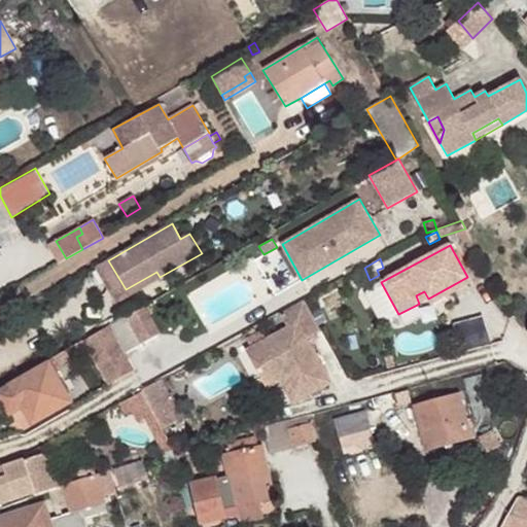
[(97,267),(117,302),(160,277),(156,272),(126,289),(108,260),(97,267)]
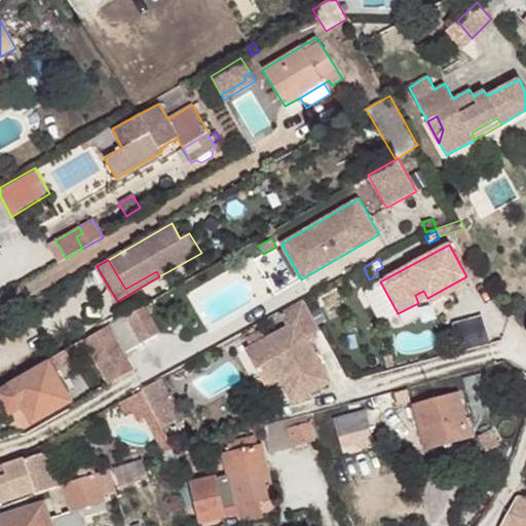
[(427,298),(429,304),(470,283),(466,276),(427,298)]
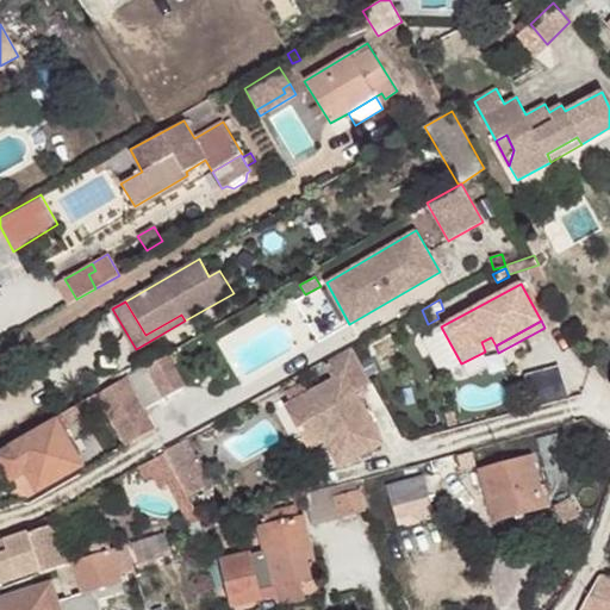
[(439,371),(444,373),(461,363),(441,327),(424,335),(422,341),(439,371)]
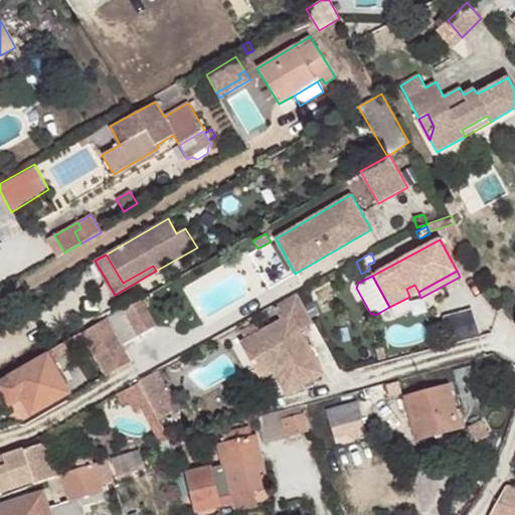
[(406,289),(409,297),(418,292),(414,285),(406,289)]
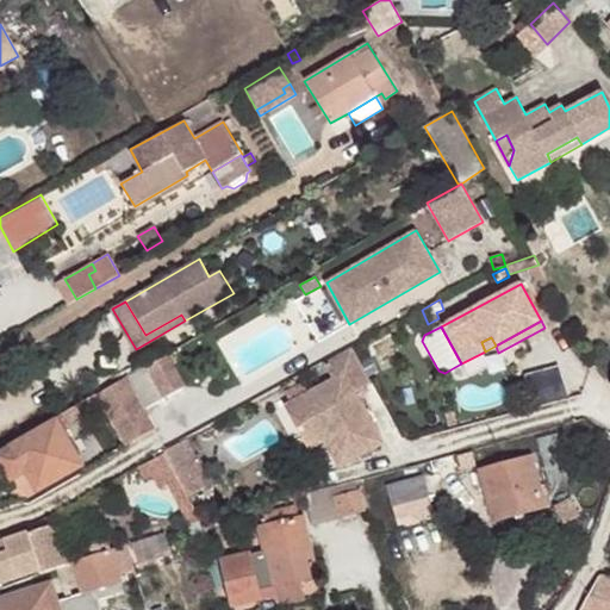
[(284,406),(304,442),(328,430),(347,464),(384,442),(362,399),(353,405),(348,396),(358,391),(372,384),(352,348),(324,363),(332,379),(284,406)]
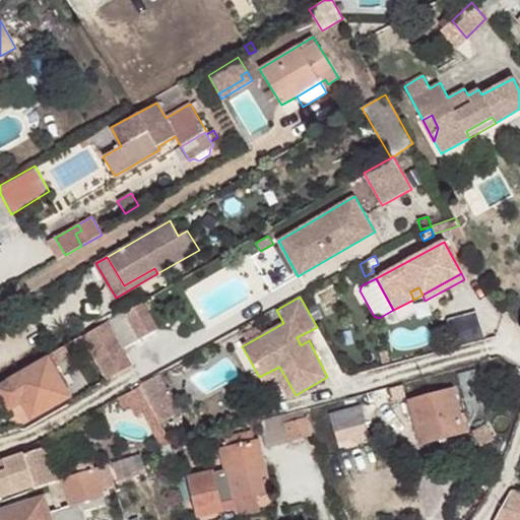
[(110,321),(124,348),(157,329),(142,303),(110,321)]
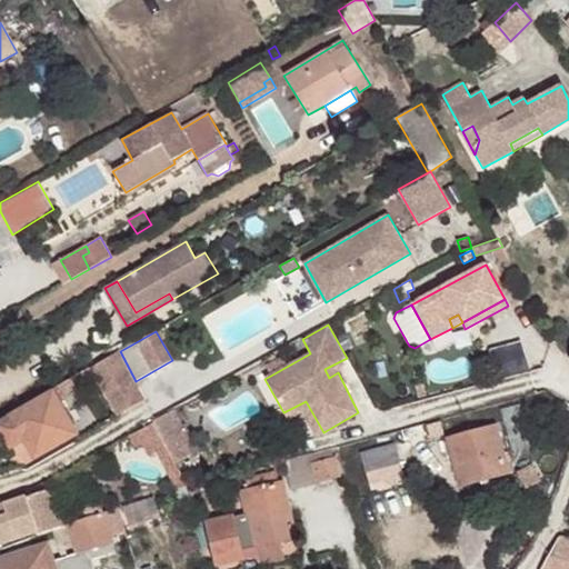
[(91,366),(118,415),(143,400),(117,351),(91,366)]
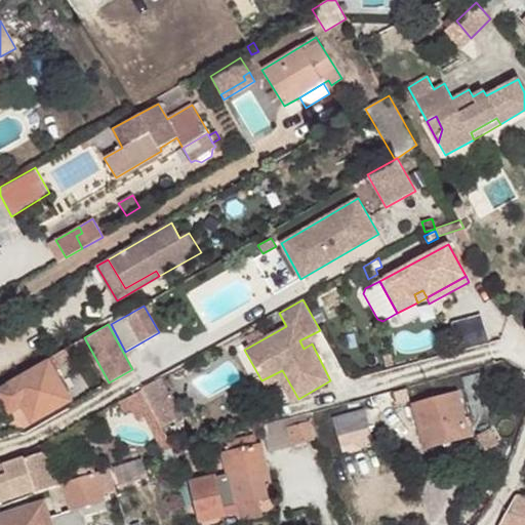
[(299,340),(304,349),(312,344),(308,336),(299,340)]
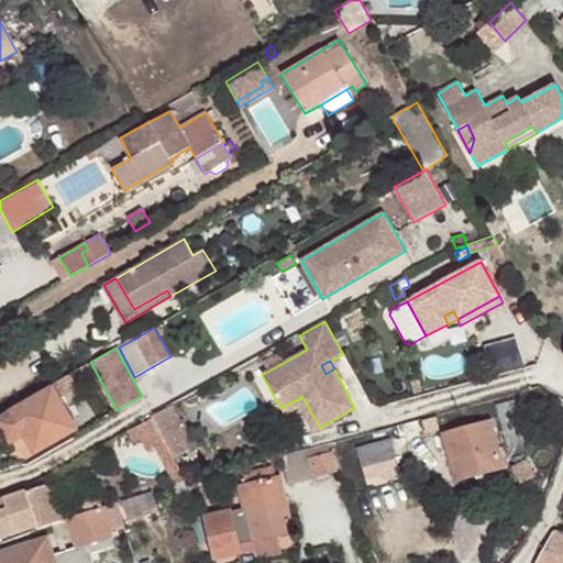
[(52,389),(57,399),(77,387),(69,374),(50,386),(52,389)]
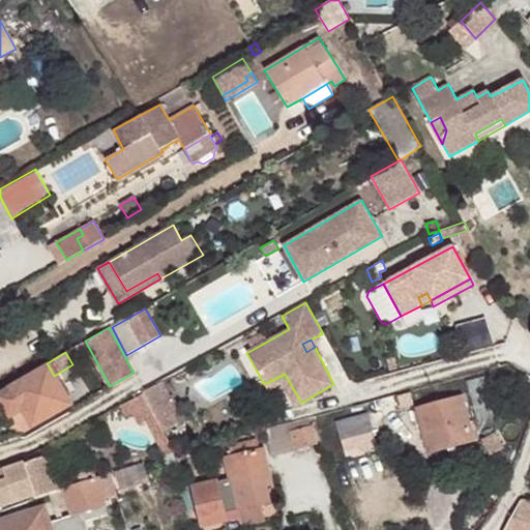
[(0,393),(0,403),(8,417),(23,409),(32,427),(70,405),(54,376),(49,366),(11,387),(11,388),(0,393)]
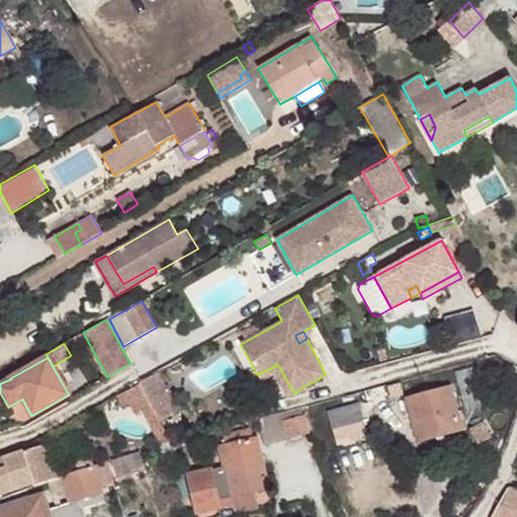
[(276,374),(288,396),(294,393),(278,365),(257,375),(262,382),(276,374)]
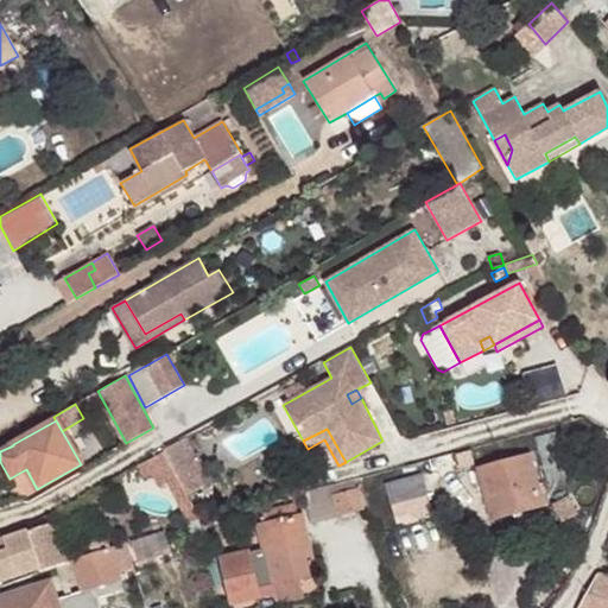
[(536,438),(539,453),(558,447),(555,432),(536,438)]
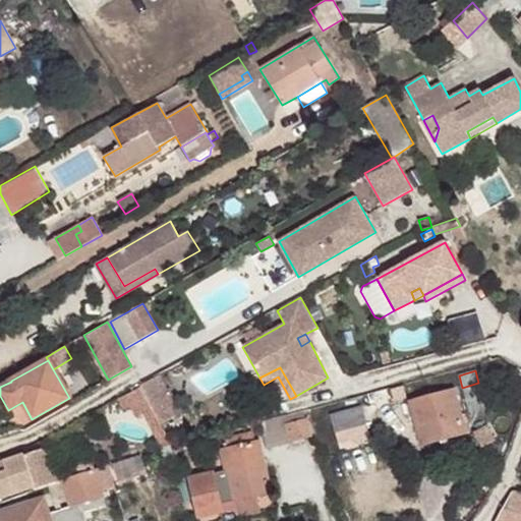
[(153,409),(161,424),(175,417),(178,418),(180,418),(181,417),(182,414),(177,405),(174,407),(157,375),(139,385),(140,388),(153,409)]
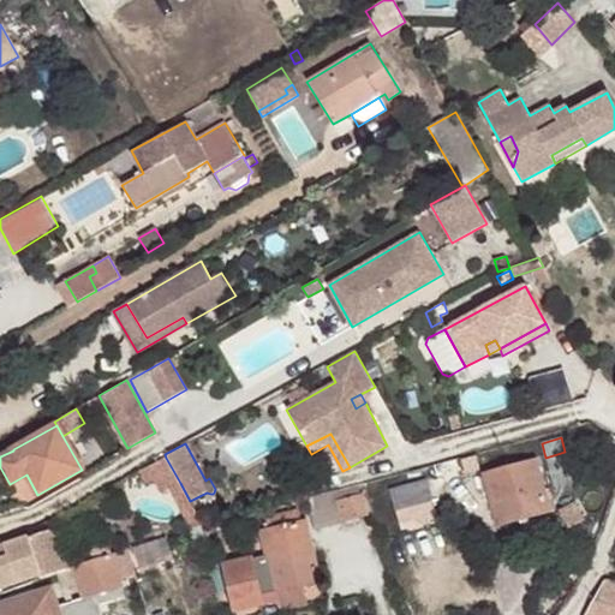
[(545,458),(554,487),(573,481),(565,452),(545,458)]
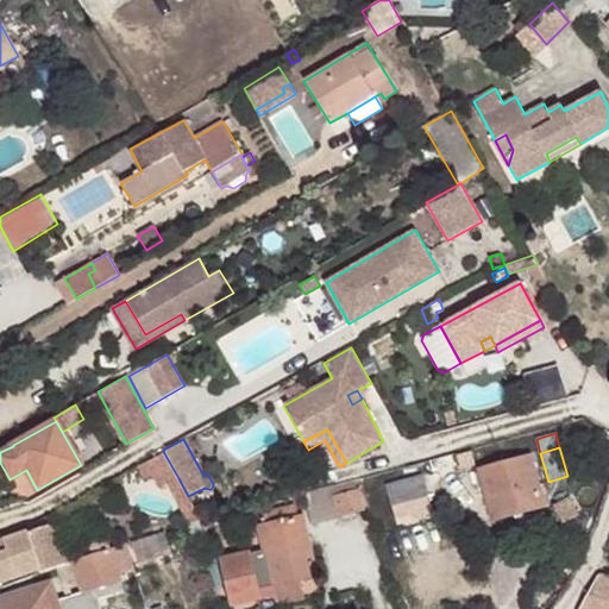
[(154,475),(159,488),(168,483),(179,478),(164,453),(138,466),(145,479),(154,475)]
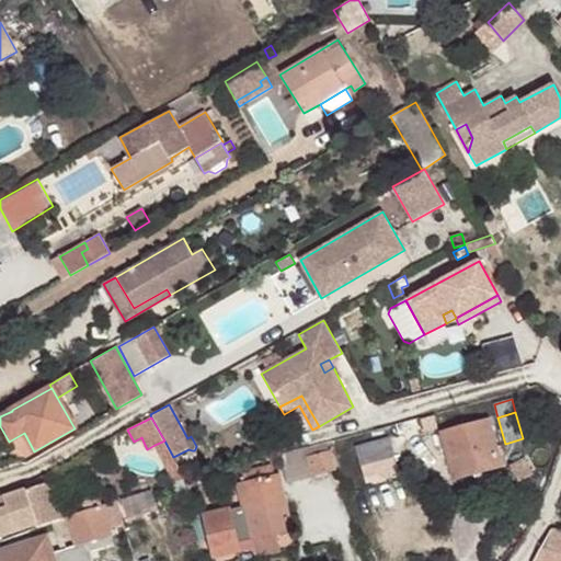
[(443,433),(455,478),(501,466),(488,421),(443,433)]
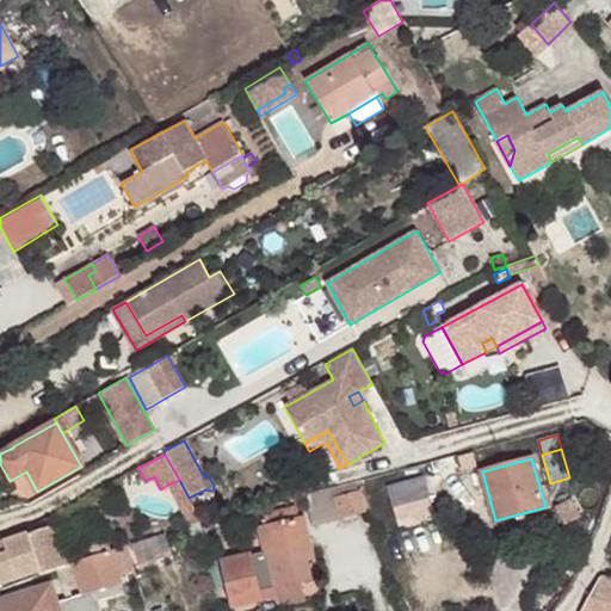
[(388,486),(394,506),(430,497),(424,476),(388,486)]
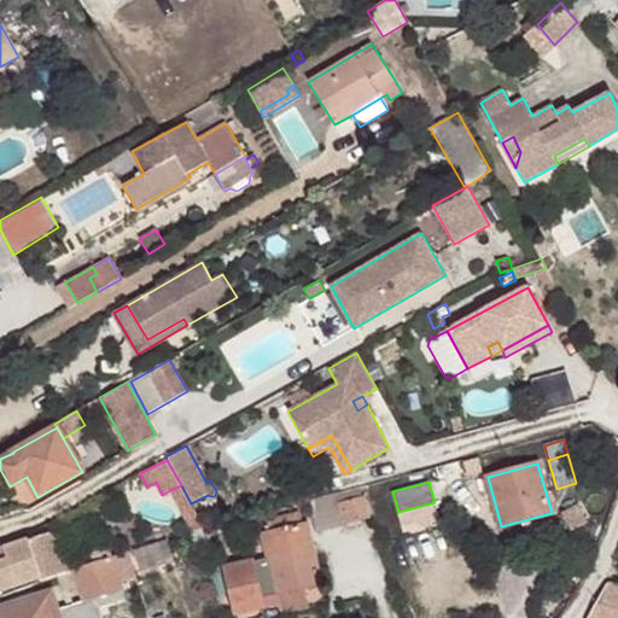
[(170,490),(185,518),(196,512),(191,503),(181,485),(170,490)]
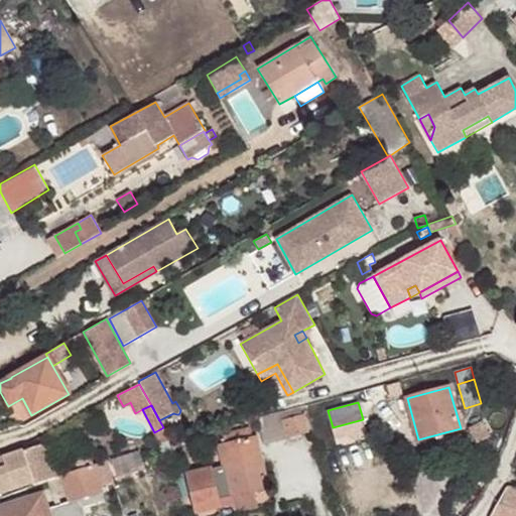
[(257,419),(263,442),(285,437),(281,420),(279,413),(257,419)]
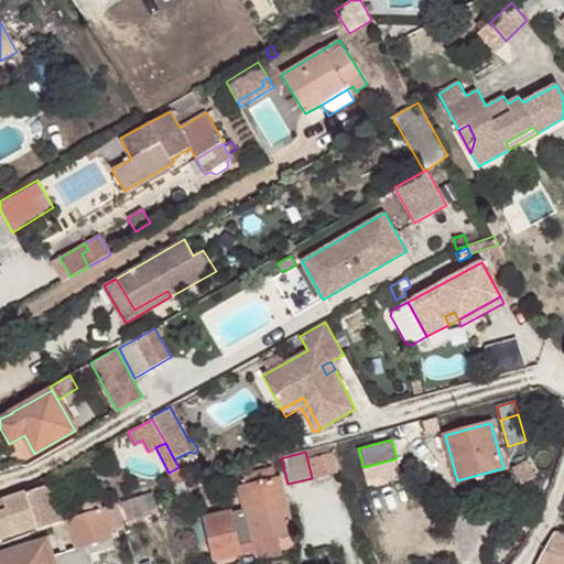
[(307,459),(312,478),(336,472),(332,453),(307,459)]
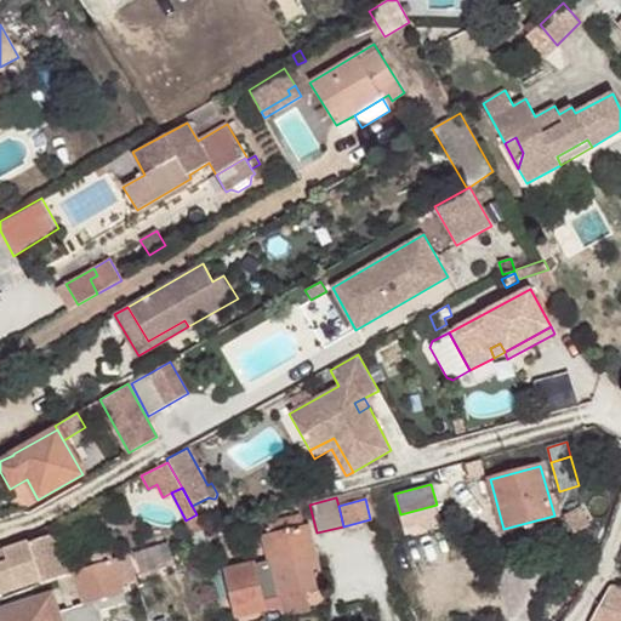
[(564,516),(575,534),(590,525),(579,507),(564,516)]
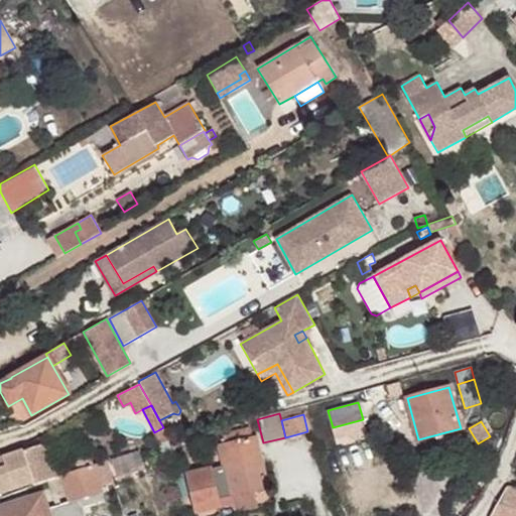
[(154,432),(160,444),(171,441),(163,427),(154,432)]
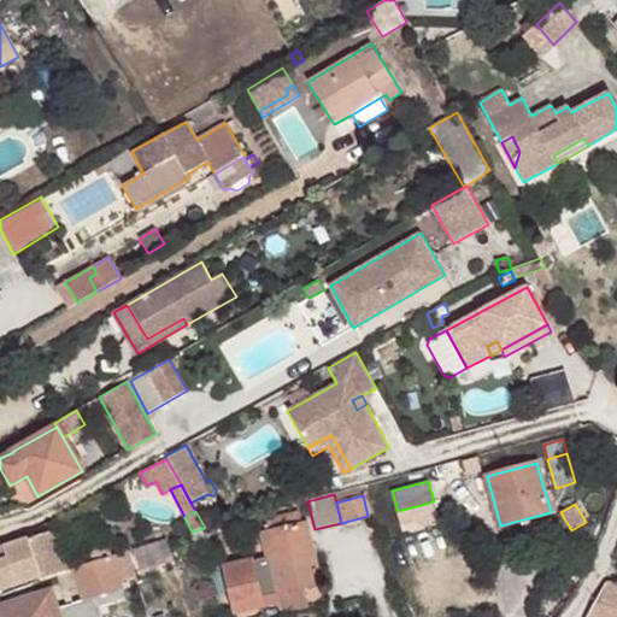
[(225,566),(235,611),(281,600),(280,592),(304,586),(321,582),(306,523),(300,524),(298,512),(266,521),(269,532),(263,533),(268,556),(225,566)]
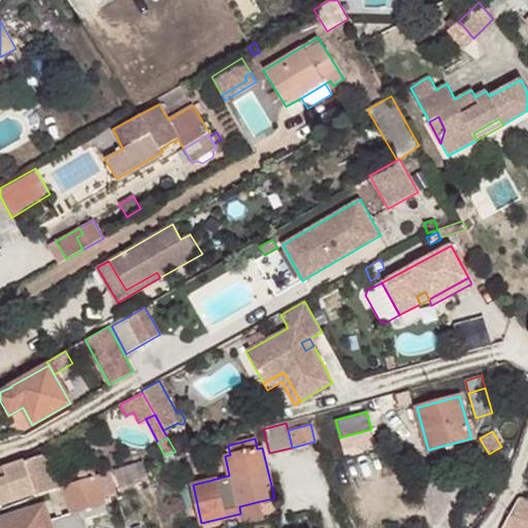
[(162,456),(165,468),(178,465),(175,452),(164,455),(162,456)]
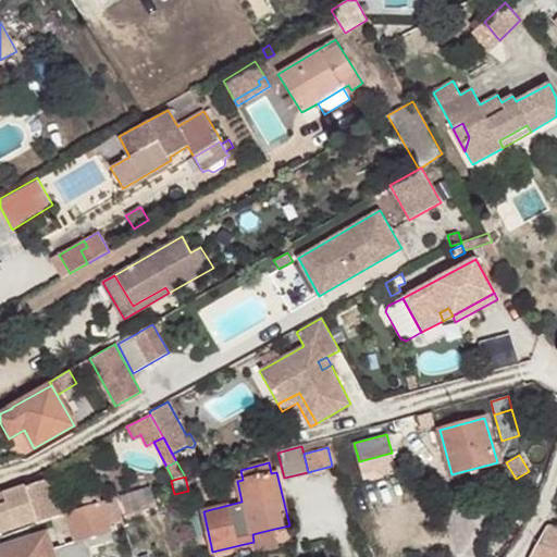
[(0,505),(0,533),(37,521),(37,522),(65,512),(62,500),(56,503),(48,479),(25,486),(25,485),(2,493),(7,504),(0,505)]
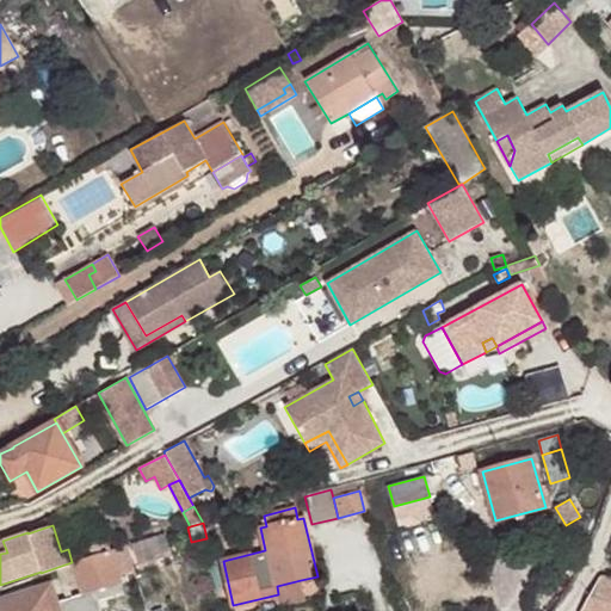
[(124,547),(133,573),(154,565),(146,539),(124,547)]
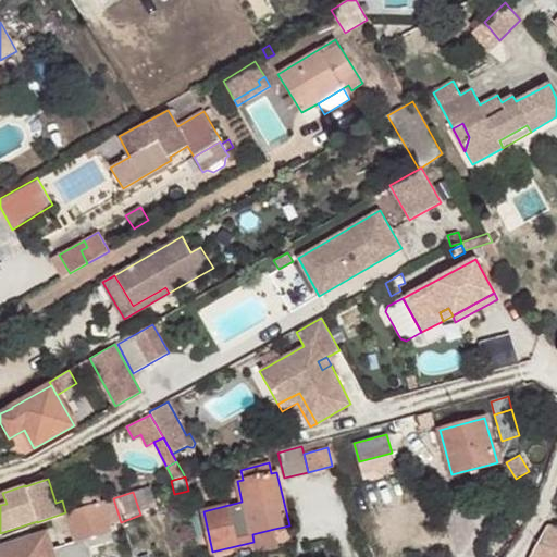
[(53,556),(93,556),(90,549),(87,539),(111,531),(101,502),(52,519),(57,533),(72,528),(76,542),(51,549),(53,556)]
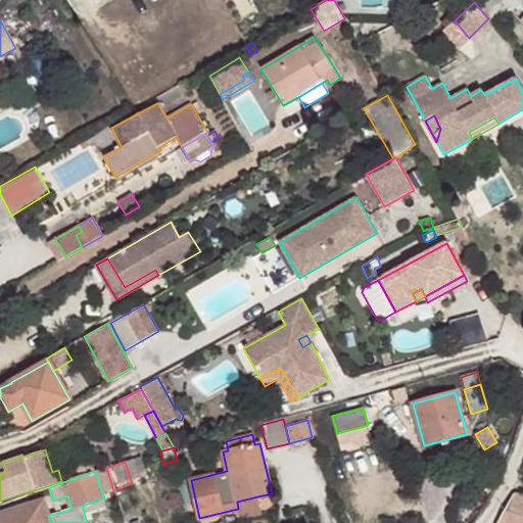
[(152,507),(144,481),(131,485),(140,512),(152,507)]
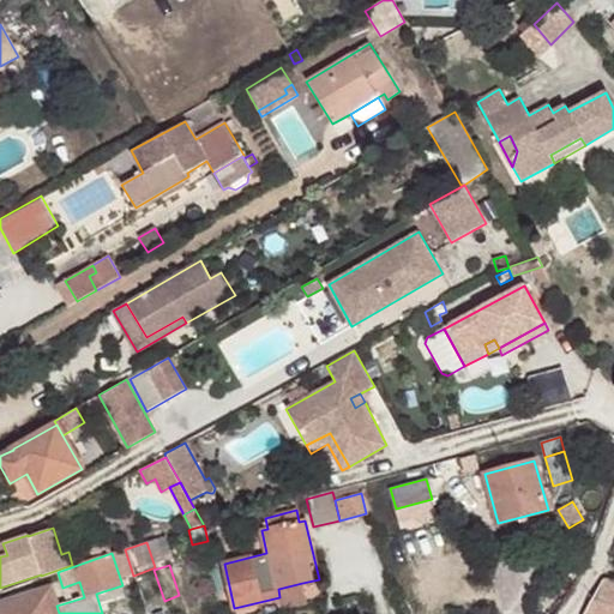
[(613,613),(613,582),(602,578),(583,613),(612,613),(613,613)]
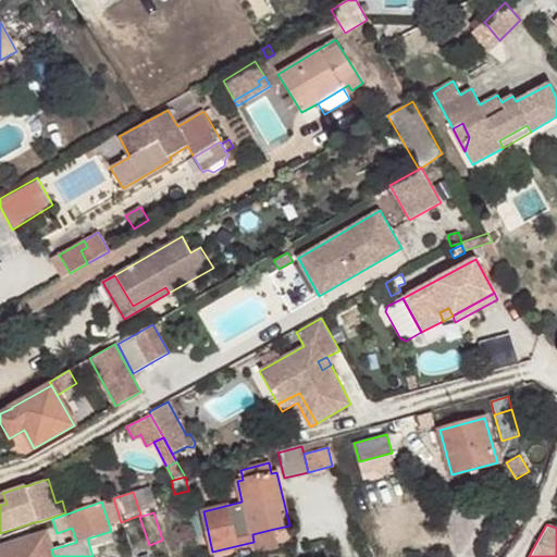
[(251,543),(255,554),(279,548),(274,529),(252,534),(254,542),(251,543)]
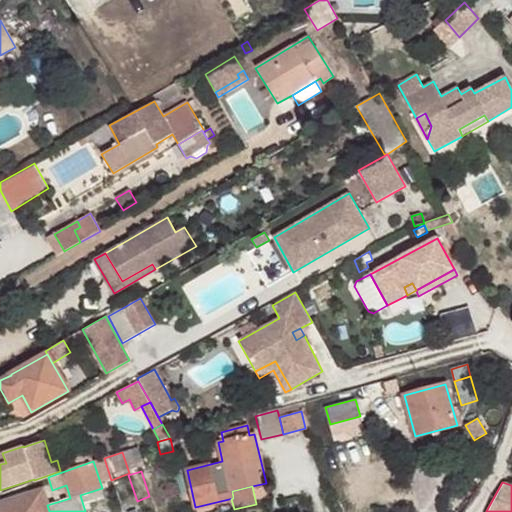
[(80,495),(83,505),(105,498),(102,488),(80,495)]
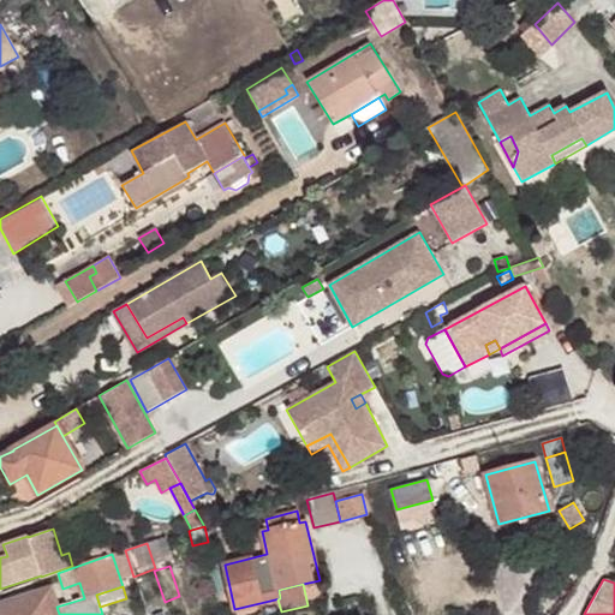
[(59,614),(57,607),(52,589),(0,604),(0,614),(59,614)]
